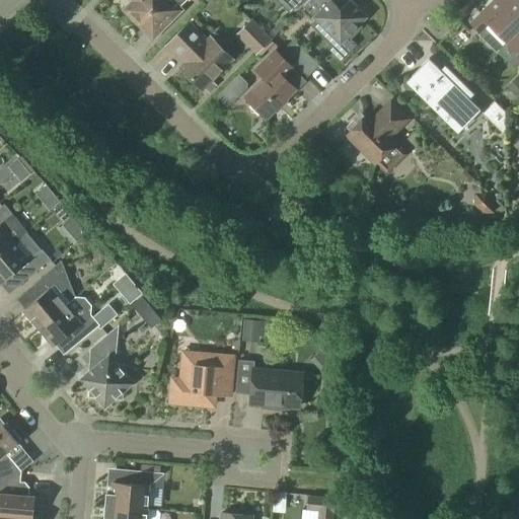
[(126,0),(130,3),(122,11),(152,42),(182,11),(178,8),(187,0),(126,0)]
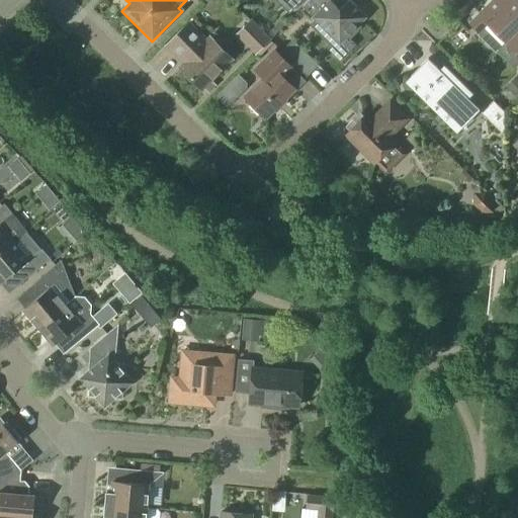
[(274,0),(289,14),(303,0),(274,0)]
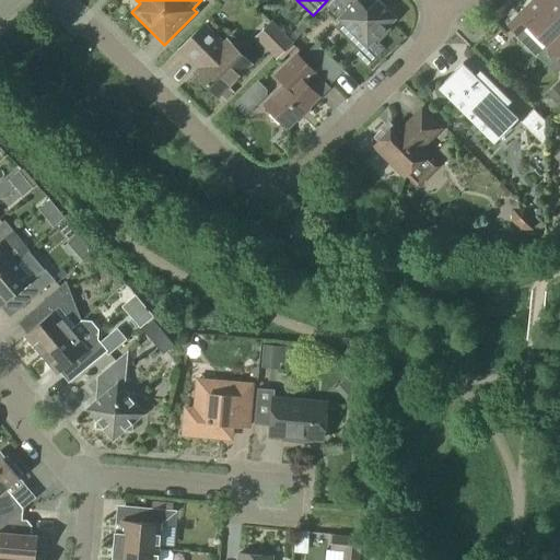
[(374,4),(369,0),(334,0),(327,8),(349,30),(346,33),(358,46),(361,42),(366,48),(375,41),(378,43),(391,31),(387,27),(395,19),(377,1),(374,4)]
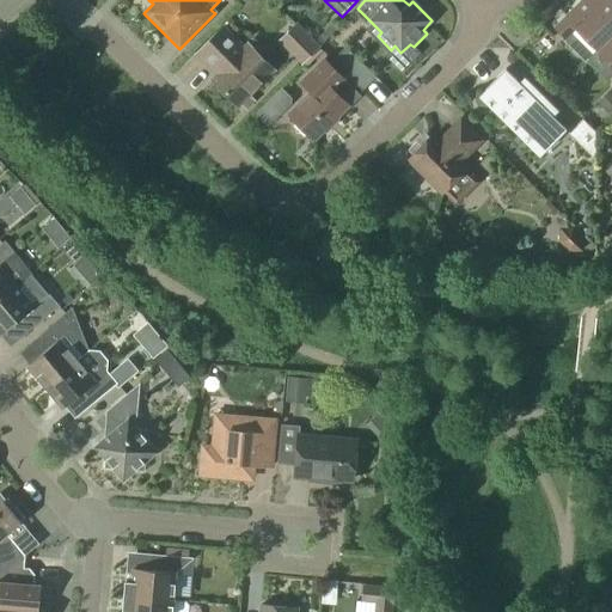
[(611,0),(582,0),(555,28),(567,40),(565,41),(587,61),(589,59),(598,51),(611,36),(611,0)]
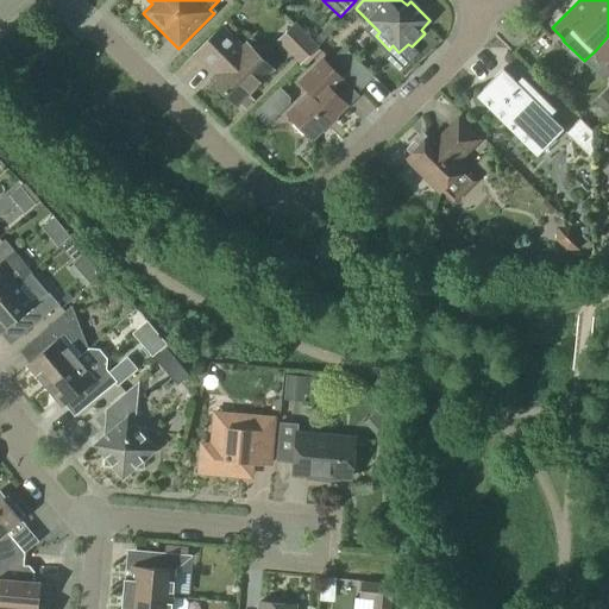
[(299,67),(320,46),(296,22),(275,42),(299,67)]
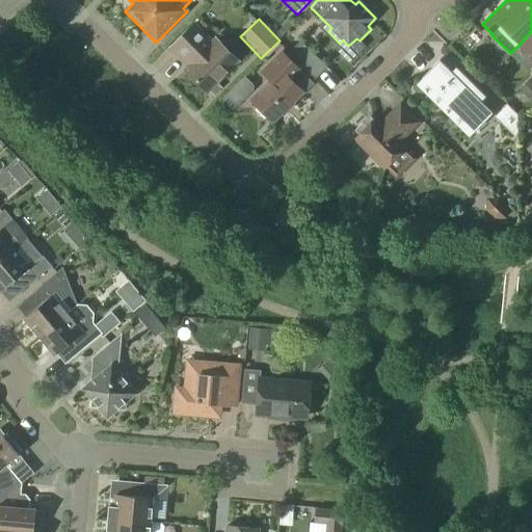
[(213,42),(193,22),(167,48),(188,68),(184,71),(206,92),(238,61),(216,40),(213,42)]
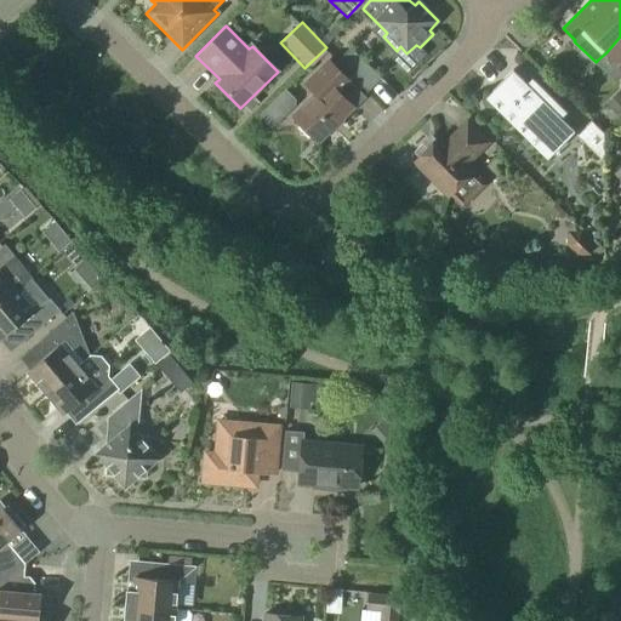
[(620,36),(607,52),(620,66),(620,36)]
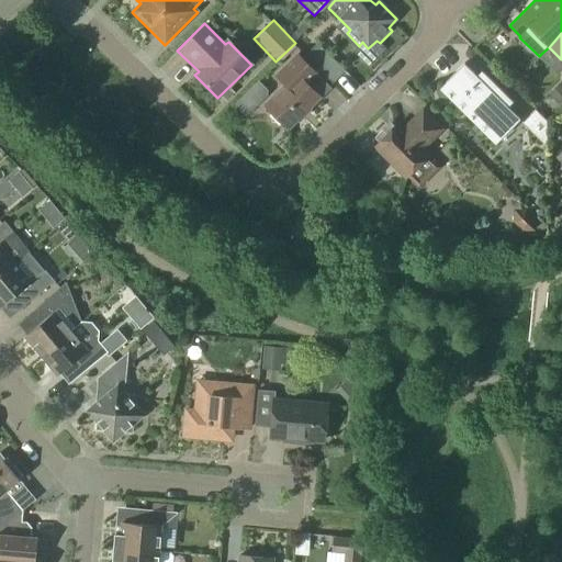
[(333,83),(346,71),(317,44),(304,56),(333,83)]
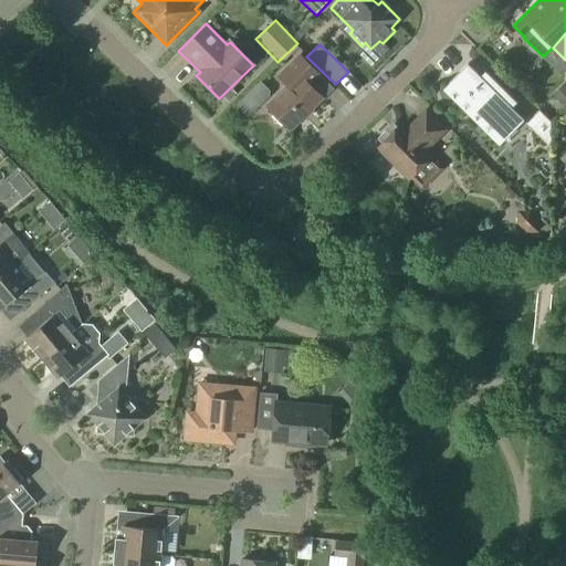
[(290,129),(320,102),(305,88),(320,75),(300,55),(279,76),(289,86),(268,107),(273,113),(274,124),(283,123),(290,129)]
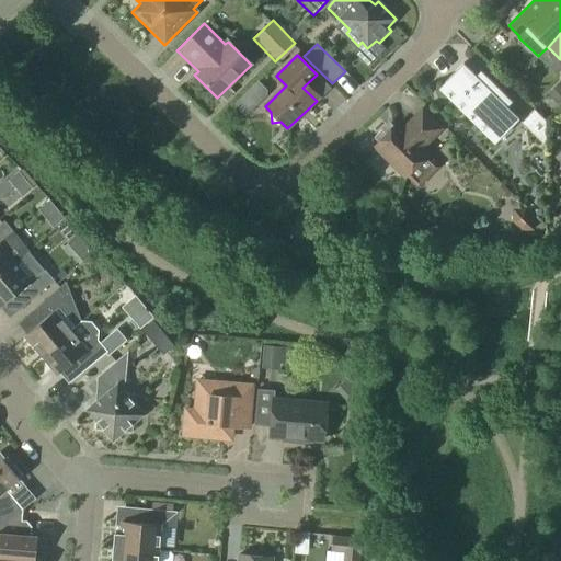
[(478,79),(464,64),(445,83),(501,138),(519,119),(506,107),(512,102),(483,73),(478,79)]
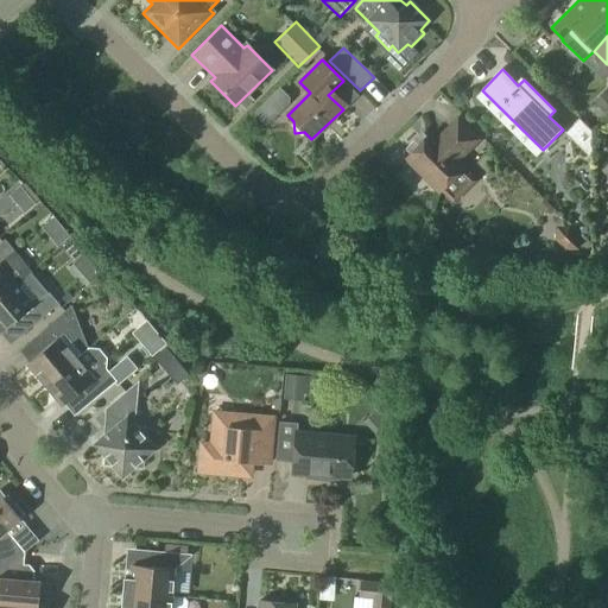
[(282,109),(284,106),(284,99),(274,89),(268,96),(282,109)]
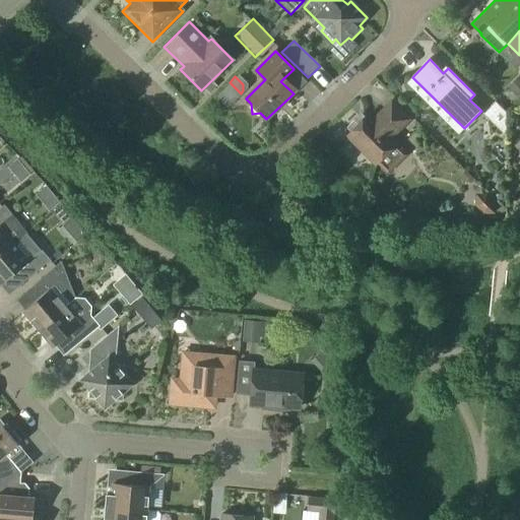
[(519,79),(517,77),(507,88),(517,99),(519,94),(519,79)]
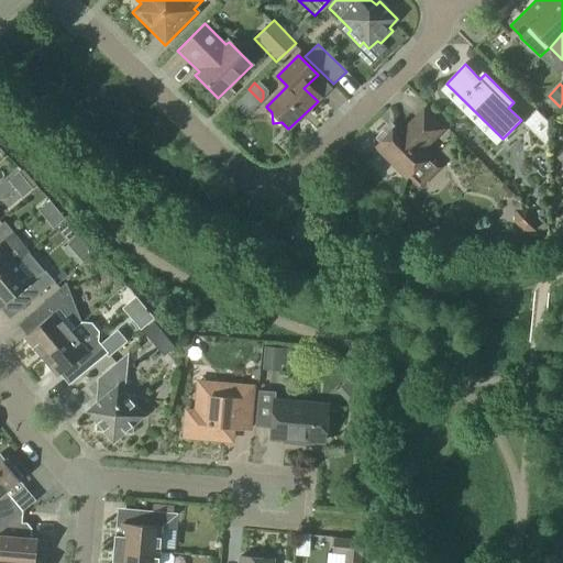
[(445,130),(423,108),(404,128),(399,123),(375,148),(407,179),(408,177),(420,189),(441,168),(429,156),(431,155),(426,150),(445,130)]
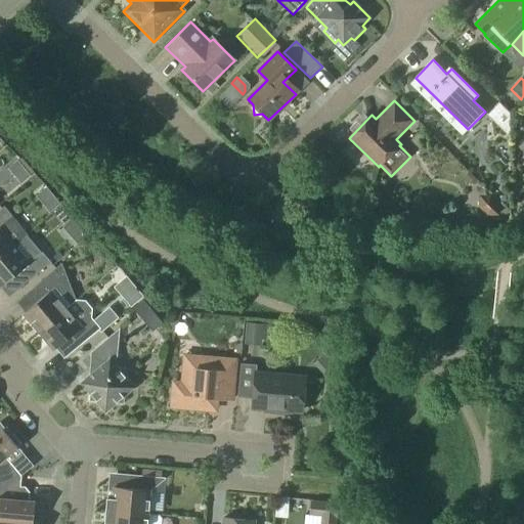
[(510,138),(511,115),(499,103),(487,116),(510,138)]
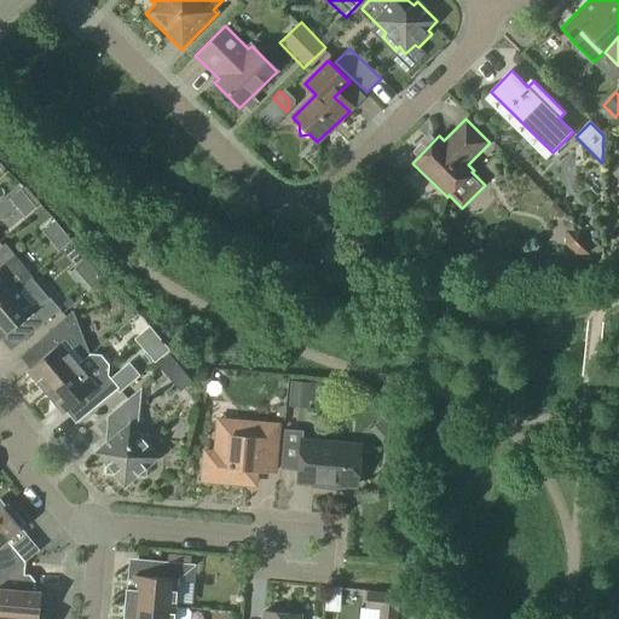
[(566,231),(565,246),(576,255),(589,255),(589,242),(580,231),(566,231)]
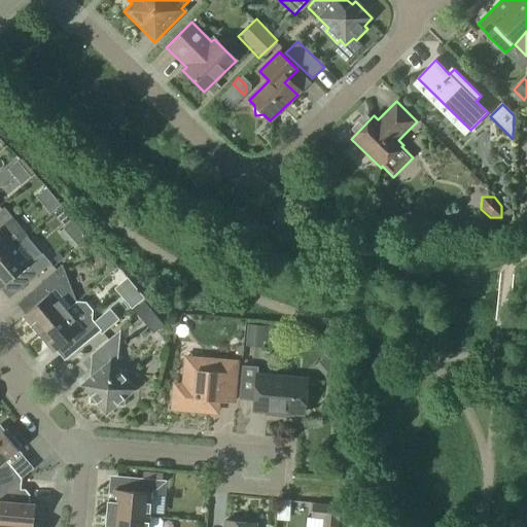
[(55,200),(44,209),(49,214),(60,206),(55,200)]
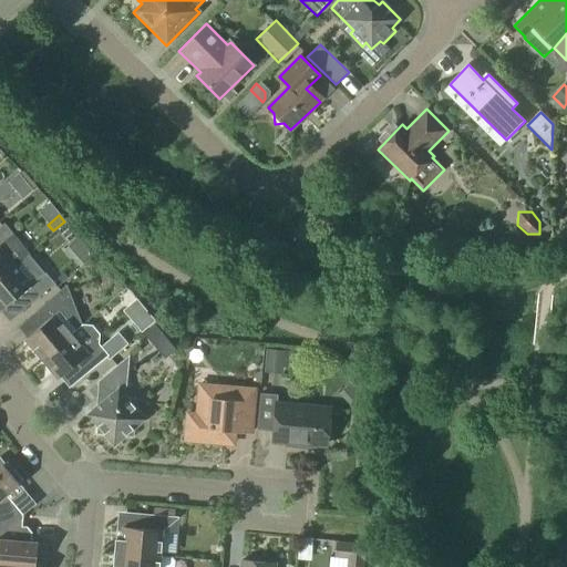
[(0,277),(13,266),(14,267),(29,254),(13,235),(4,224),(0,226),(0,277)]
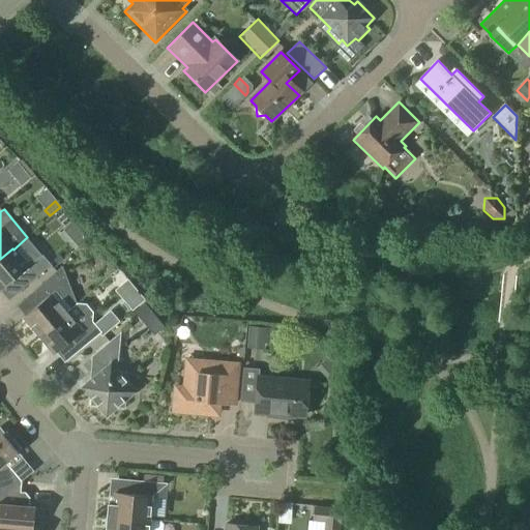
[(85,251),(97,239),(82,224),(69,236),(85,251)]
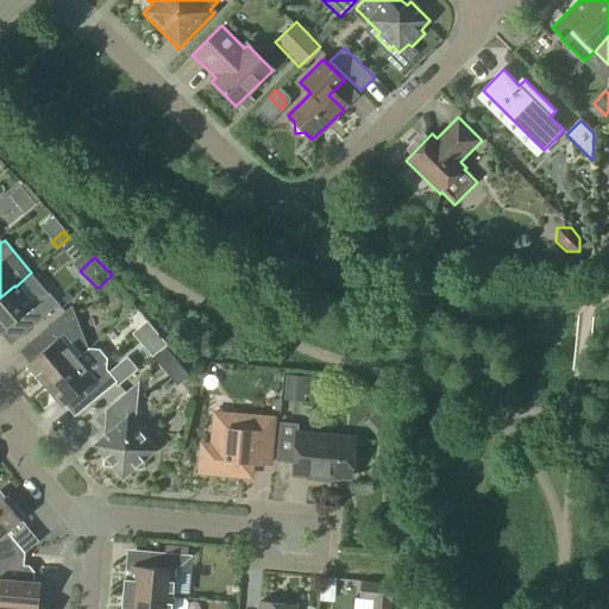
[(14,286),(0,297),(0,333),(19,318),(29,331),(58,306),(48,294),(32,306),(16,287),(14,286)]
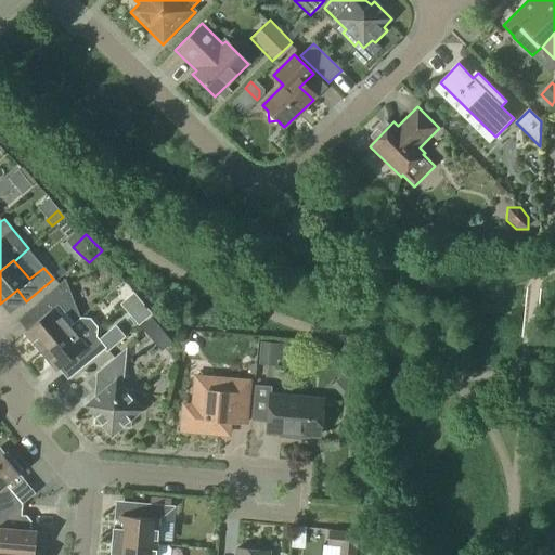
[(80,318),(66,279),(55,288),(33,308),(40,319),(23,334),(39,352),(80,318)]
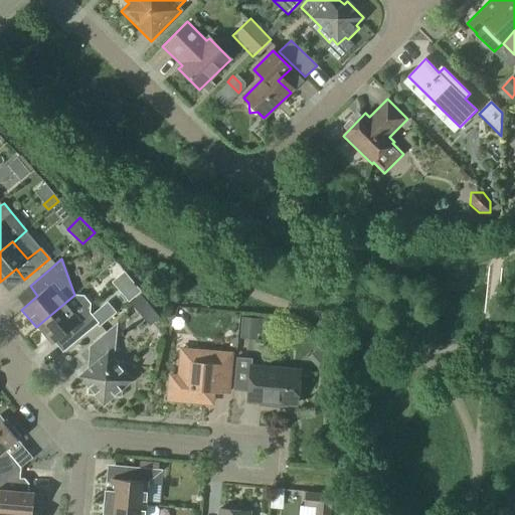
[(83,296),(74,295),(36,327),(51,344),(70,328),(79,339),(99,323),(90,313),(91,303),(83,296)]
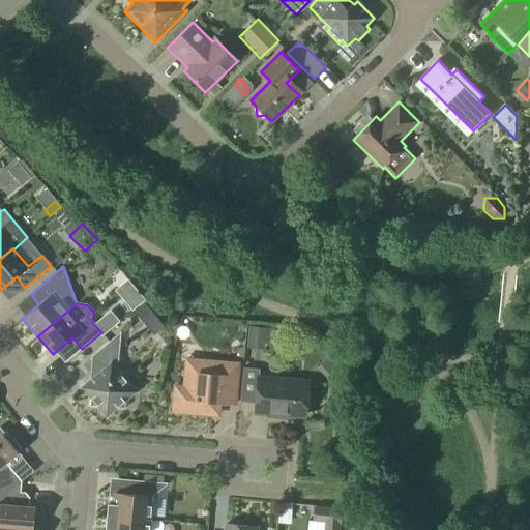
[(144,304),(135,312),(142,321),(151,313),(144,304)]
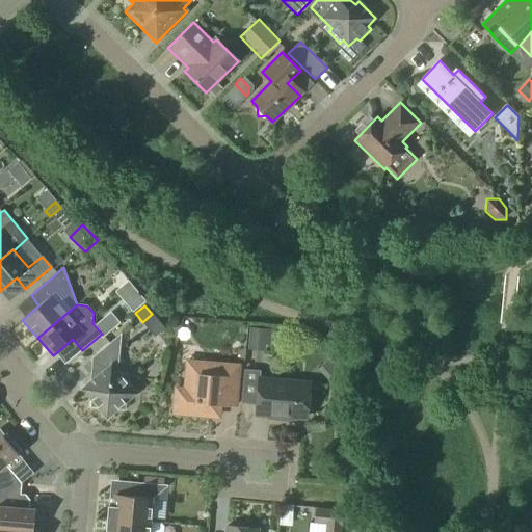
[(266,351),(268,329),(250,327),(248,350),(266,351)]
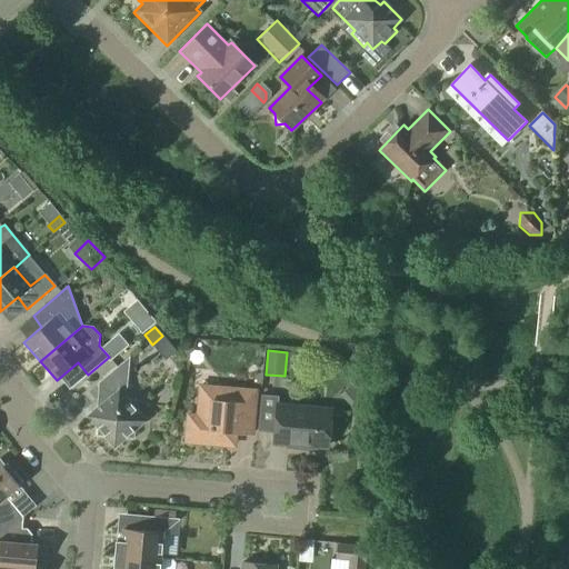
[(97,408),(87,416),(113,448),(145,421),(137,411),(137,401),(128,401),(126,399),(130,357),(98,383),(97,408)]
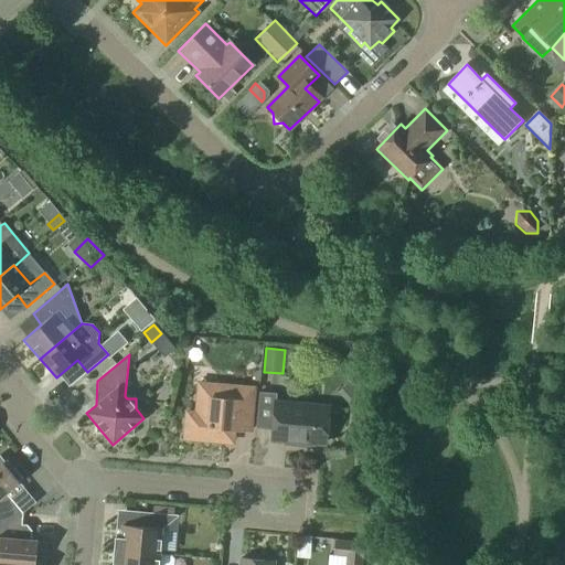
[(249,432),(254,387),(200,383),(196,411),(184,409),(182,441),(235,446),(236,430),(249,432)]
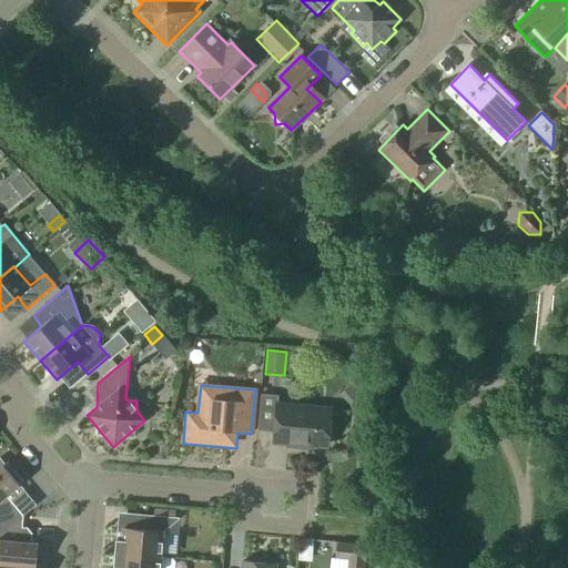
[(261,395),(257,432),(273,433),(272,442),(285,443),(285,445),(314,447),(315,445),(325,446),(328,411),(277,406),(277,396),(261,395)]
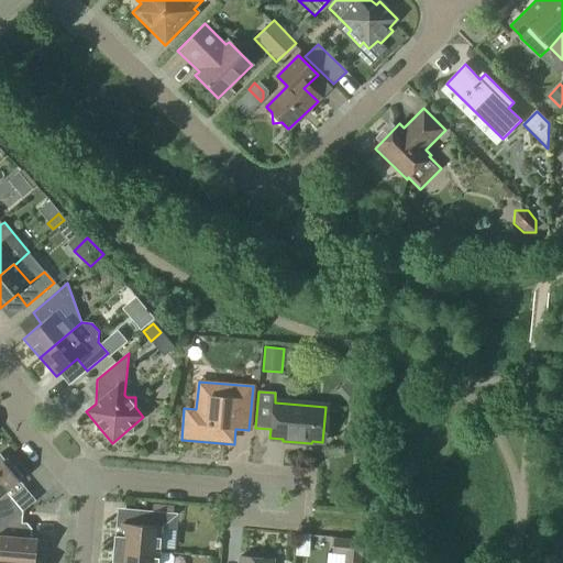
[(0,519),(22,512),(22,511),(4,492),(18,481),(10,473),(11,466),(4,459),(0,463),(0,519)]
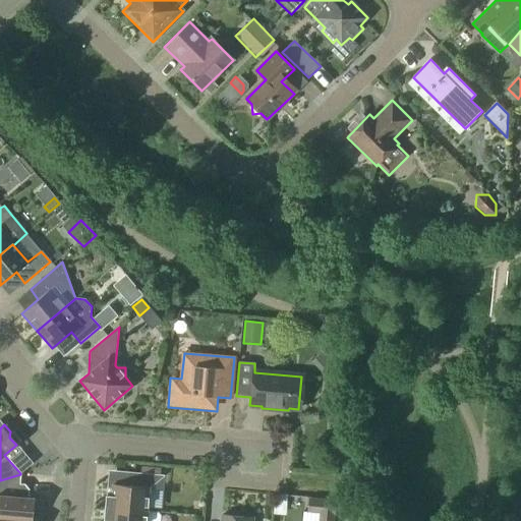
[(105,496),(104,508),(146,512),(146,511),(148,487),(150,473),(122,472),(121,485),(112,484),(111,494),(111,497),(105,496)]
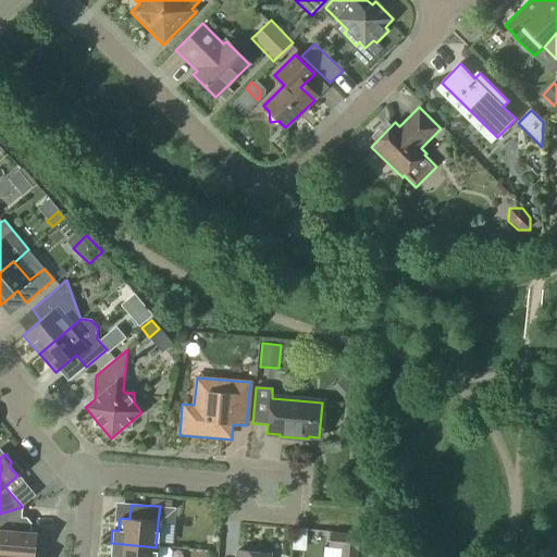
[(0,554),(31,556),(38,556),(39,551),(35,546),(36,533),(29,533),(31,524),(26,518),(21,518),(22,507),(0,514),(0,554)]
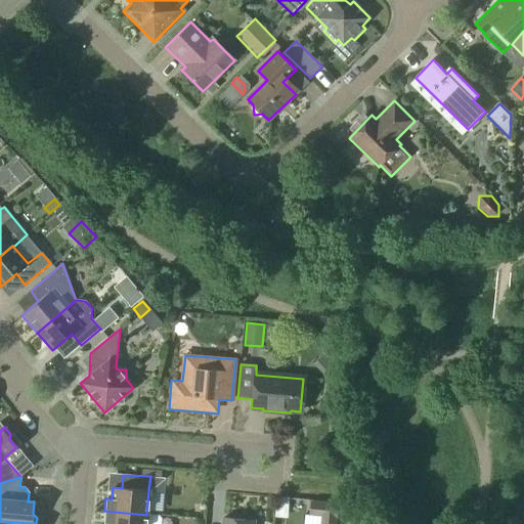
[(337,519),(338,503),(310,500),(308,517),(320,518),(319,523),(336,523),(336,519),(337,519)]
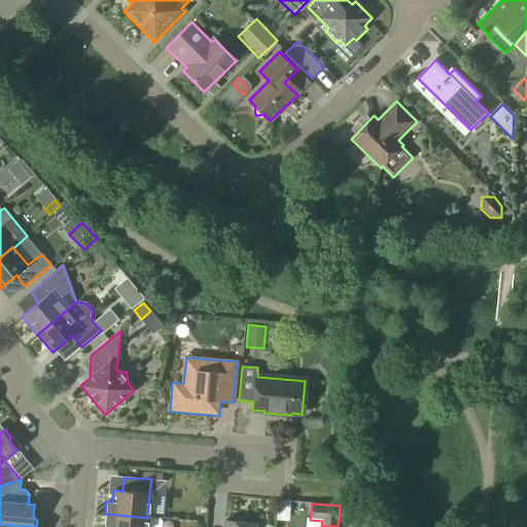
[(105,514),(104,526),(110,526),(109,526),(162,526),(163,522),(160,518),(147,517),(147,518),(105,514)]
